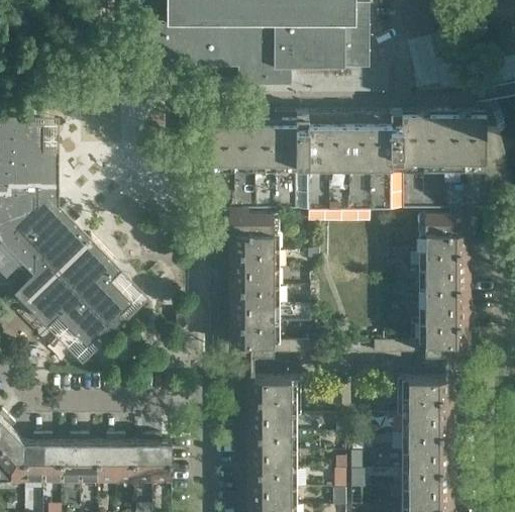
[(292,82),(292,64),(370,64),(370,0),(167,0),(167,17),(152,18),(152,64),(234,64),(234,82),(292,82)]
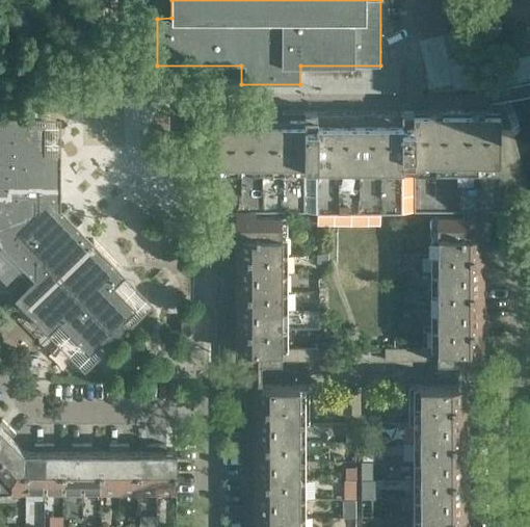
[(45,74),(45,83),(57,82),(57,74),(45,74)]
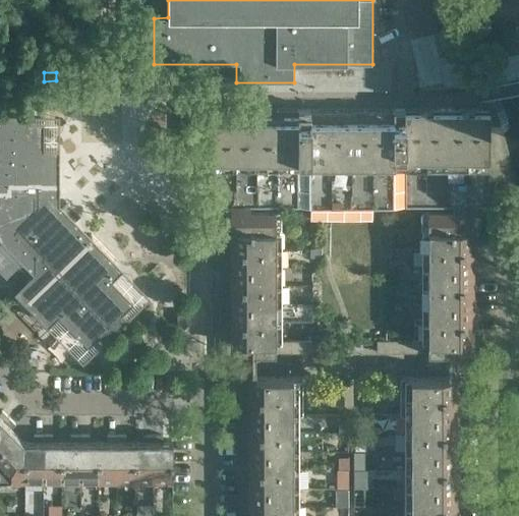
[(299,114),(216,114),(216,124),(215,124),(216,209),(311,210),(311,222),(375,223),(375,210),(491,209),(491,162),(491,114),(405,114),(395,113),(395,114),(311,114),(299,113),(299,114)]
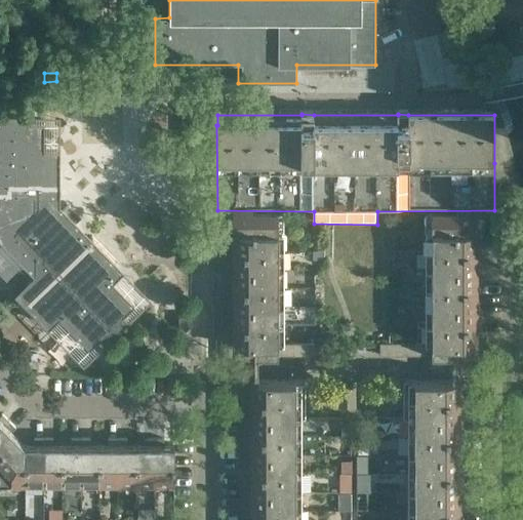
[(0,274),(17,292),(14,295),(48,331),(59,319),(89,350),(101,340),(107,345),(129,322),(124,316),(135,305),(113,282),(124,272),(93,239),(90,243),(76,228),(82,221),(70,208),(64,215),(53,205),(52,159),(45,159),(45,124),(29,124),(30,116),(0,115),(0,274)]
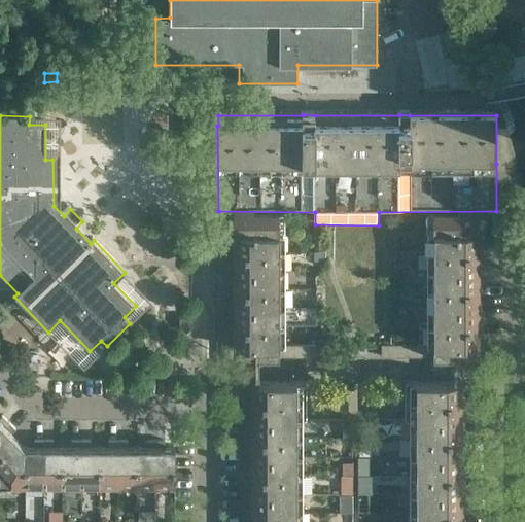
[(91,203),(91,215),(163,215),(163,157),(120,157),(120,183),(78,183),(78,203),(91,203)]
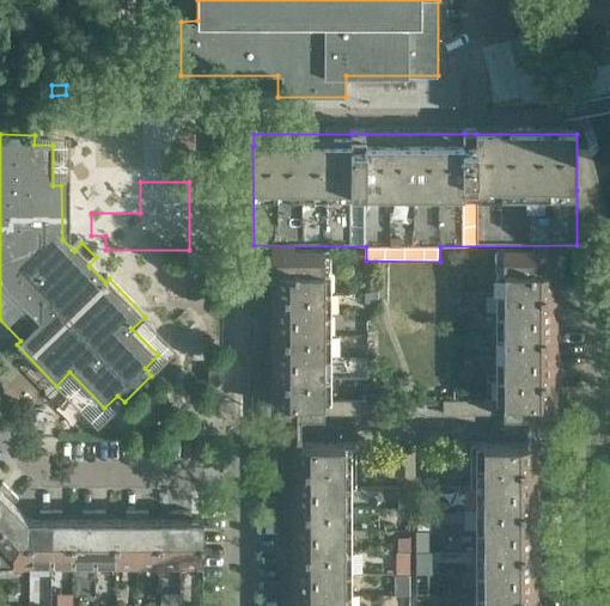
[(361,261),(361,250),(352,250),(352,261),(361,261)]
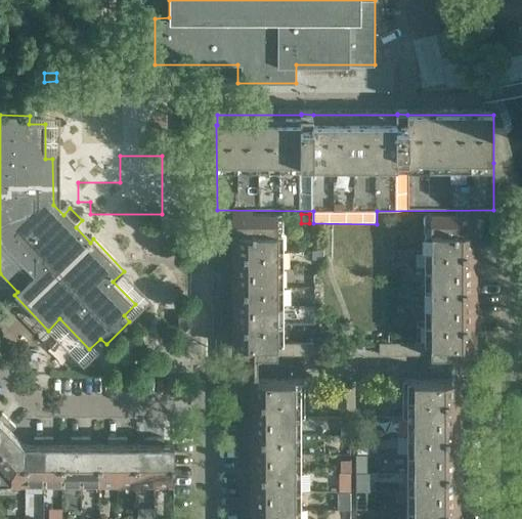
[(477,216),(424,215),(424,347),(381,346),(381,358),(432,358),(459,358),(459,355),(478,355),(477,294),(477,245),(477,216)]
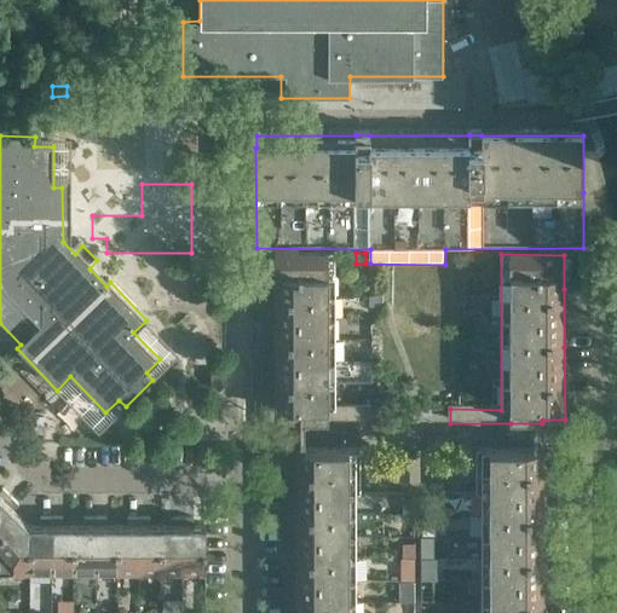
[(336,255),(275,256),(275,420),(295,421),(295,423),(300,424),(390,423),(390,410),(336,410),(336,255)]
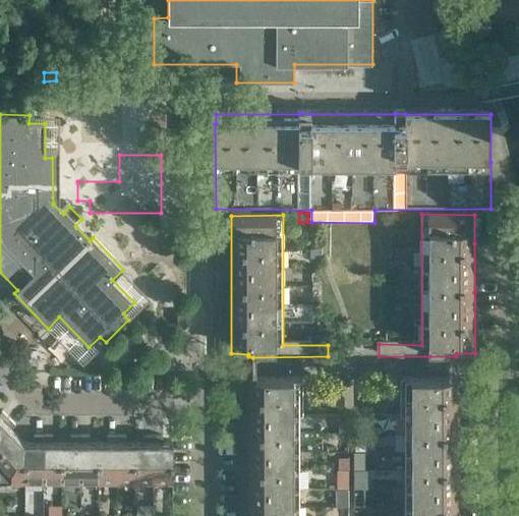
[(179,318),(179,326),(185,332),(191,327),(191,319),(179,318)]
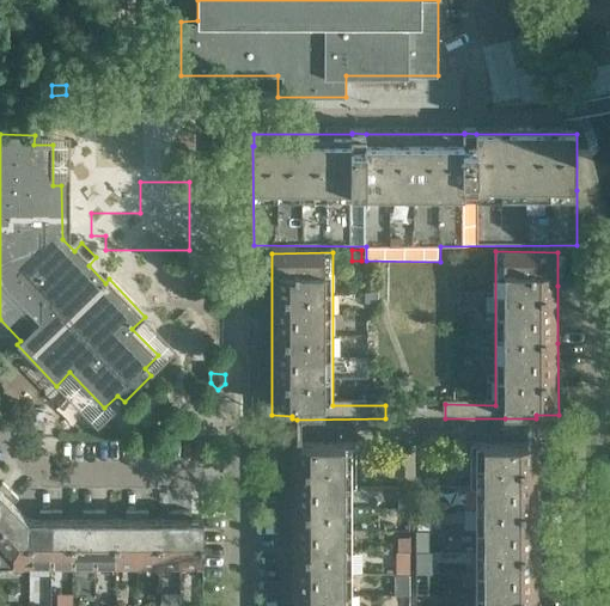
[(349,605),(349,493),(354,493),(354,447),(300,447),(300,501),(293,501),(293,513),(292,513),(292,605),(349,605)]
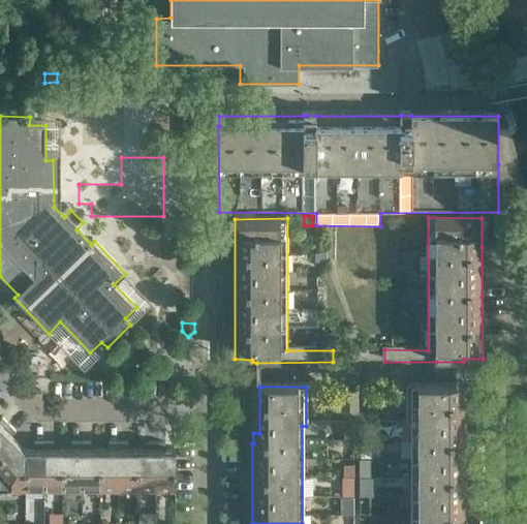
[(464,523),(464,387),(409,388),(409,427),(413,427),(413,523),(464,523)]
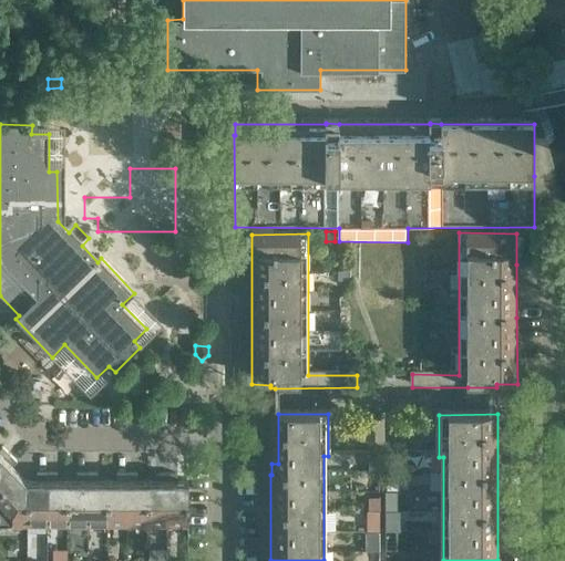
[(376,447),(376,437),(367,437),(367,447),(376,447)]
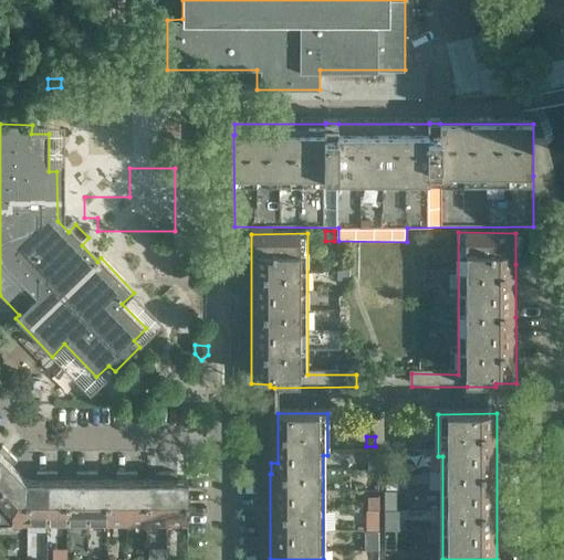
[(0,468),(12,457),(4,450),(0,454),(0,468)]
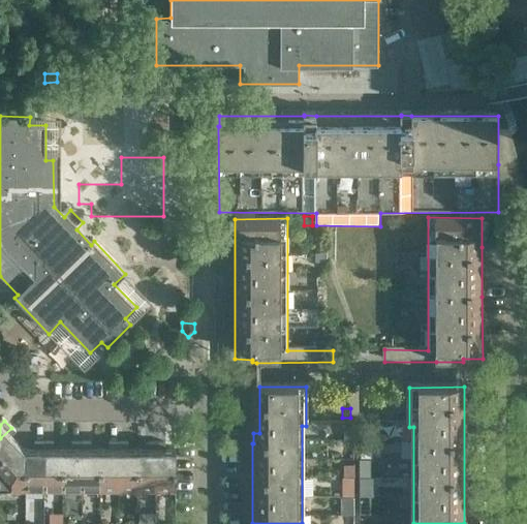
[(11,428),(0,438),(0,466),(21,447),(14,440),(19,435),(18,435),(11,428)]
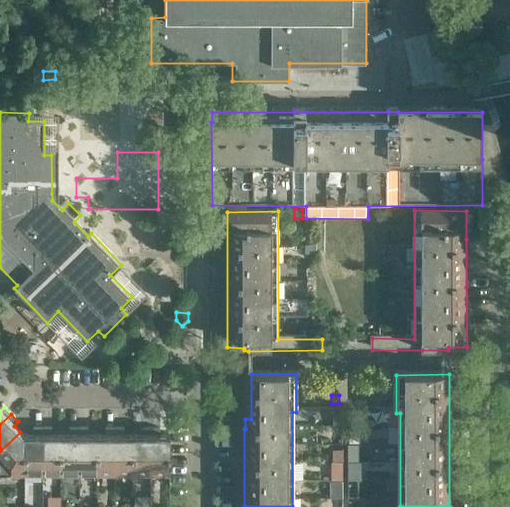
[(352,414),(352,429),(366,429),(366,414),(352,414)]
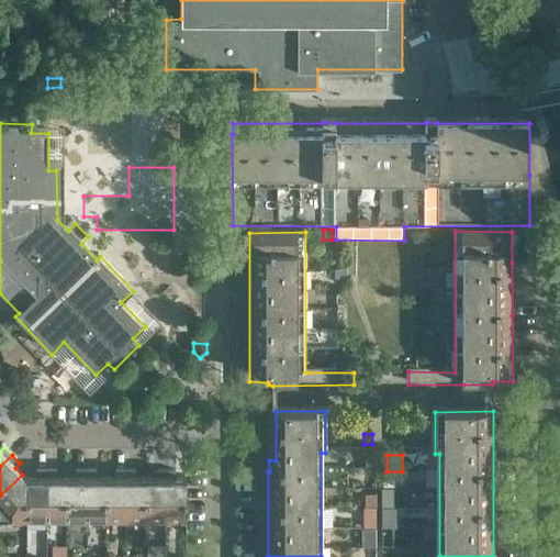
[(38,480),(28,480),(28,526),(48,526),(48,474),(38,474),(38,480)]
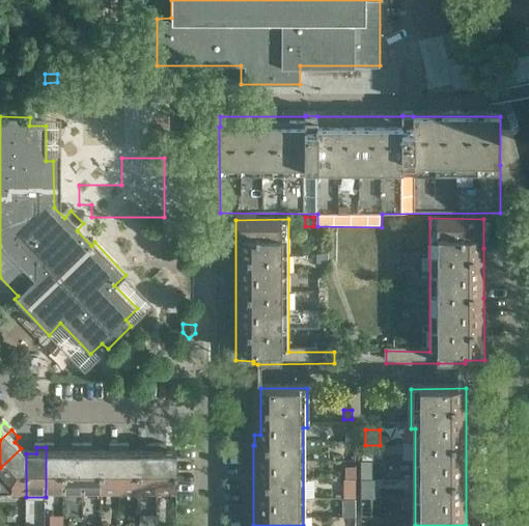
[(56,447),(46,447),(46,497),(64,497),(64,453),(56,453),(56,447)]
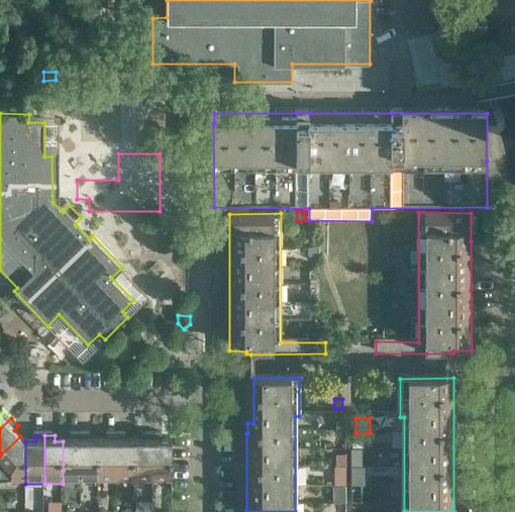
[(72,442),(63,441),(63,484),(81,484),(81,436),(72,436),(72,442)]
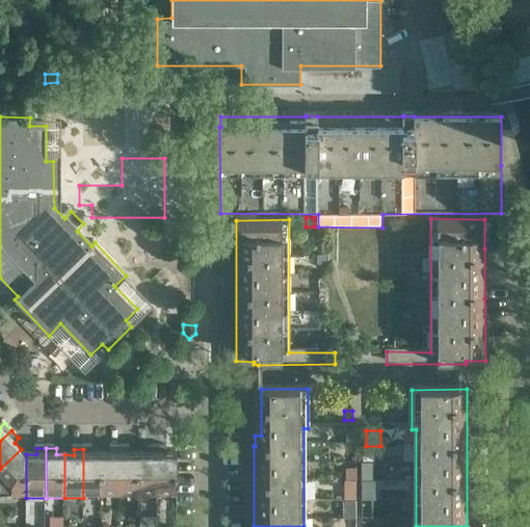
[(94,449),(83,449),(83,498),(101,498),(101,455),(94,455),(94,449)]
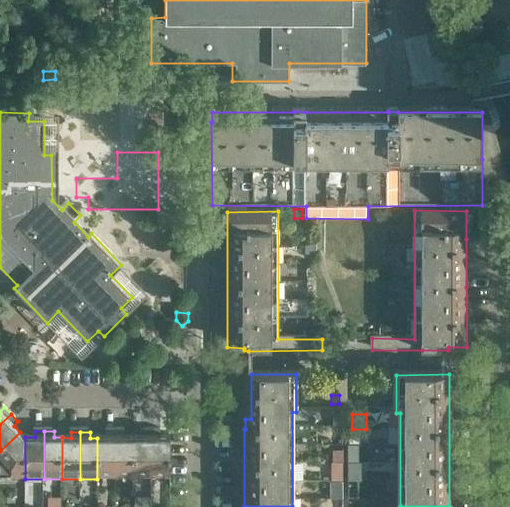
[(107,438),(97,438),(97,479),(116,479),(116,432),(107,432),(107,438)]
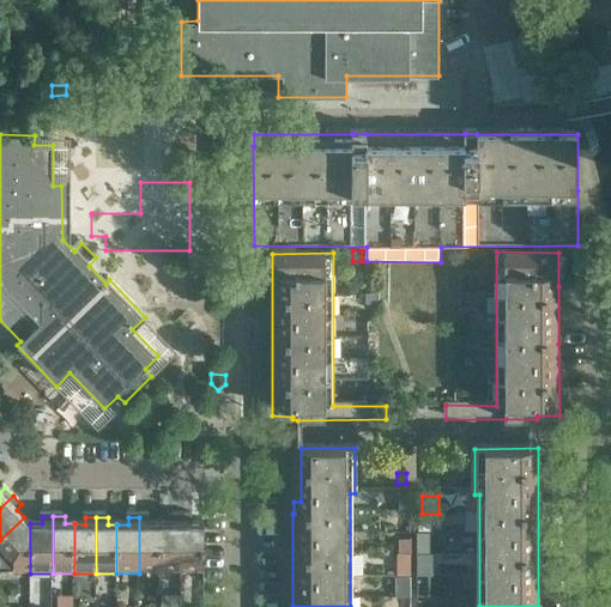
[(151,517),(139,517),(139,574),(161,574),(161,524),(151,524),(151,517)]
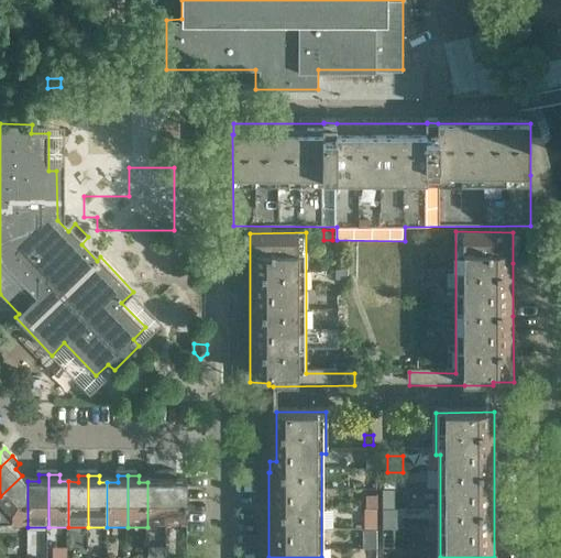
[(157,482),(147,482),(147,527),(167,527),(167,476),(157,476),(157,482)]
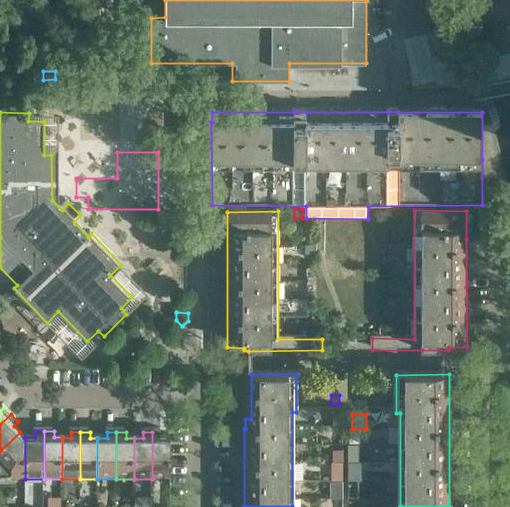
[(162,432),(152,432),(152,479),(171,479),(170,438),(162,438),(162,432)]
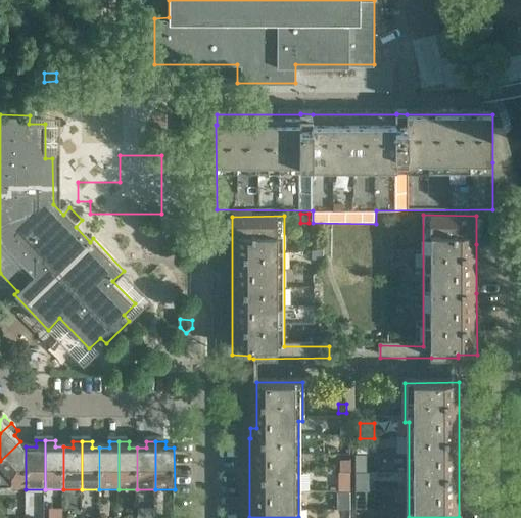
[(3,469),(0,471),(0,488),(26,489),(26,446),(3,469)]
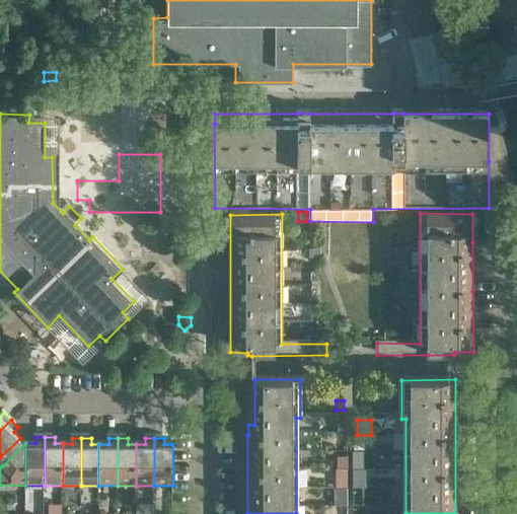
[(364,471),(365,454),(354,454),(354,471),(364,471)]
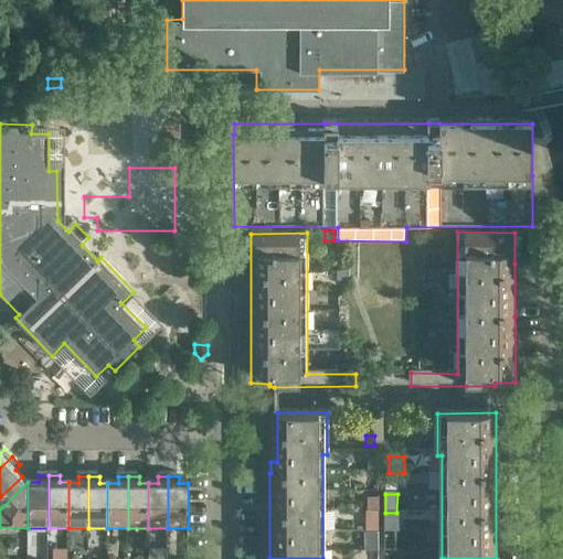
[(378,496),(367,496),(367,514),(378,514),(378,496)]
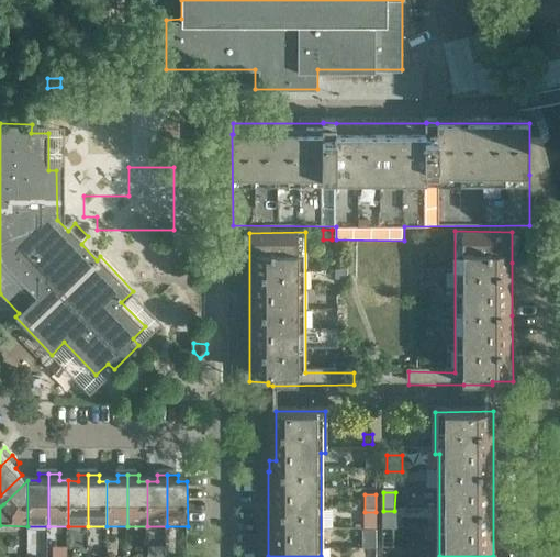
[(365,512),(362,512),(362,531),(376,531),(376,512),(365,512)]
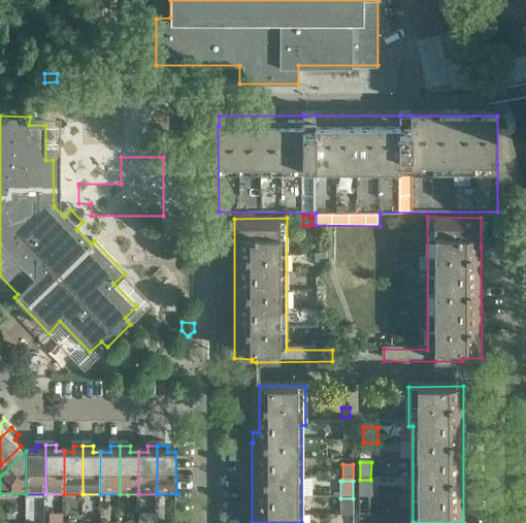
[(355,517),(355,499),(341,499),(341,517),(355,517)]
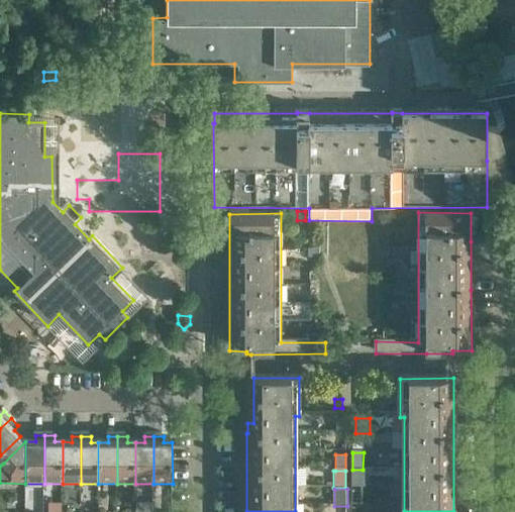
[(364,489),(354,489),(354,506),(364,506),(364,489)]
